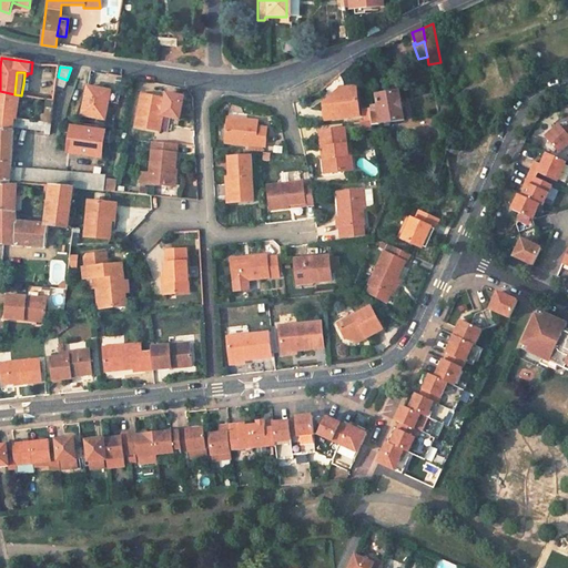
[(43,88),(23,84),(21,95),(21,97),(41,100),(43,88)]
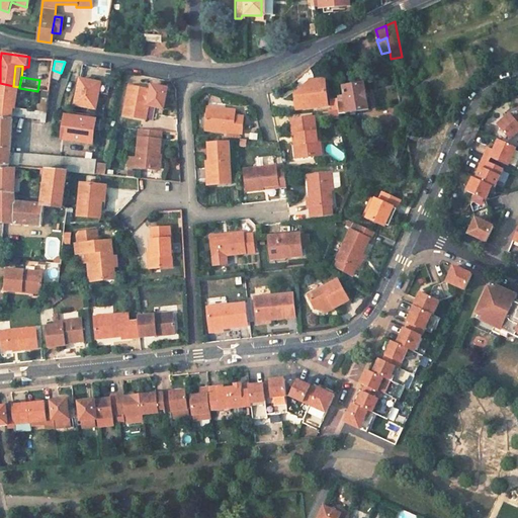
[(99,83),(81,80),(76,104),(96,108),(99,92),(98,91),(99,83)]
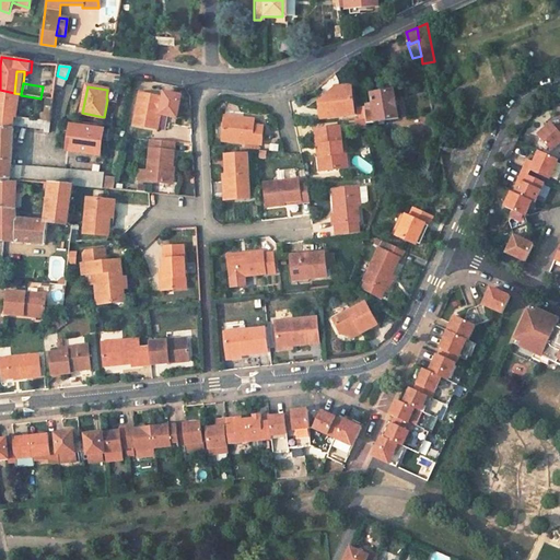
[(322,118),(356,115),(351,86),(336,88),(337,96),(324,98),(319,105),(322,118)]
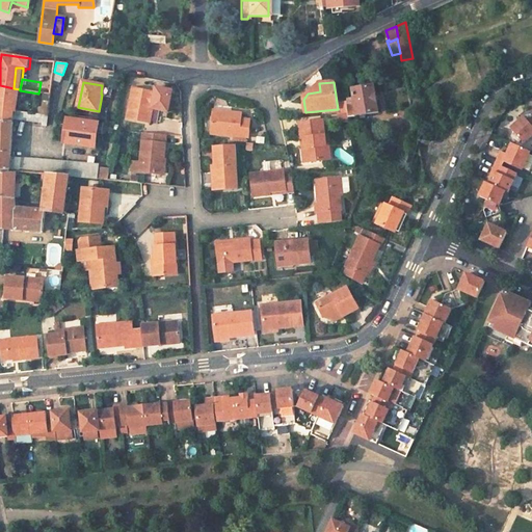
[(308,94),(320,91),(319,83),(308,94)]
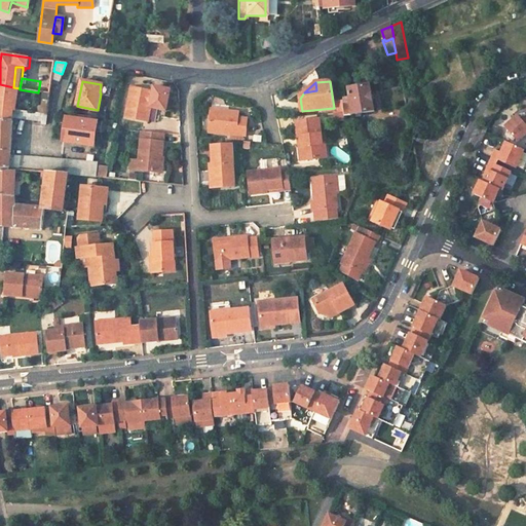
[(369,83),(348,87),(350,104),(343,105),(345,116),(374,111),(369,83)]
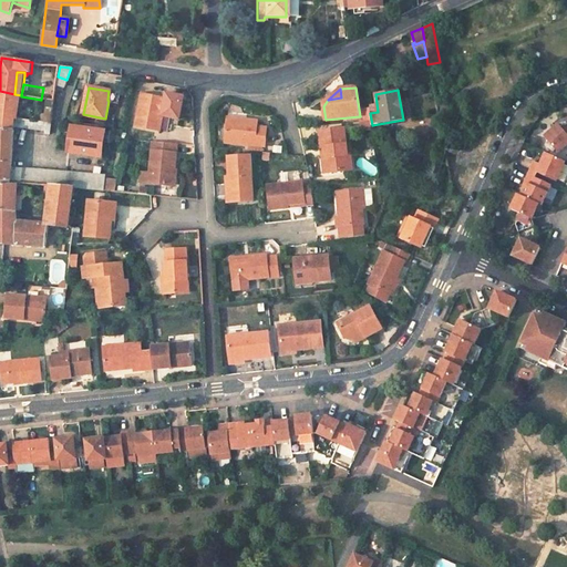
[(14,94),(0,91),(0,116),(14,119),(17,107),(20,109),(21,96),(21,95),(14,94)]
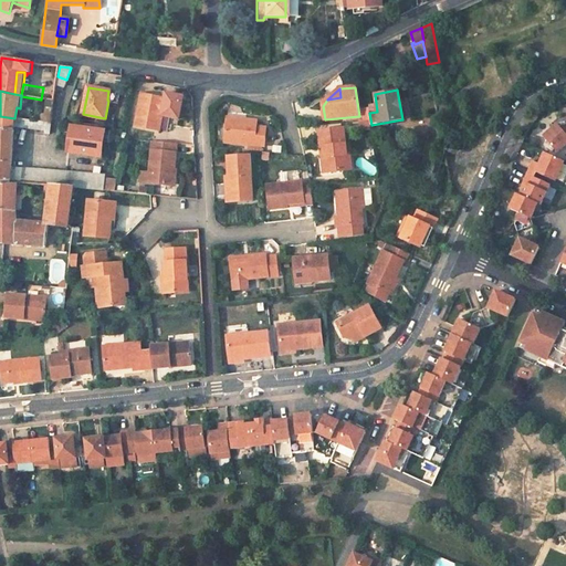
[(140,94),(134,126),(158,130),(159,123),(160,114),(170,116),(174,101),(140,94)]
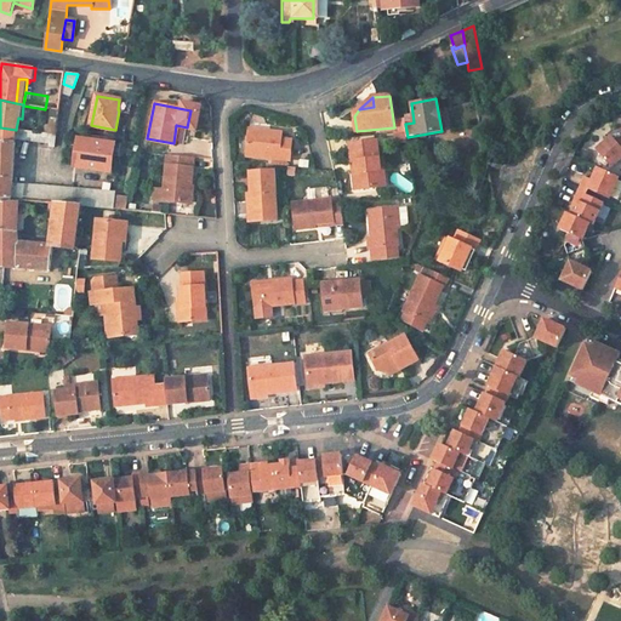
[(16,130),(0,127),(0,199),(18,200),(80,206),(86,206),(113,209),(113,192),(68,187),(15,183),(16,140),(50,143),(50,148),(55,148),(56,135),(16,130)]
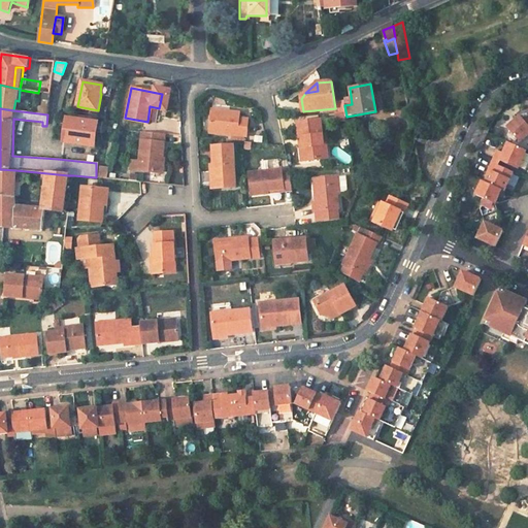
[(208,131),(246,134),(248,116),(240,114),(240,109),(228,108),(228,113),(211,112),(208,131)]
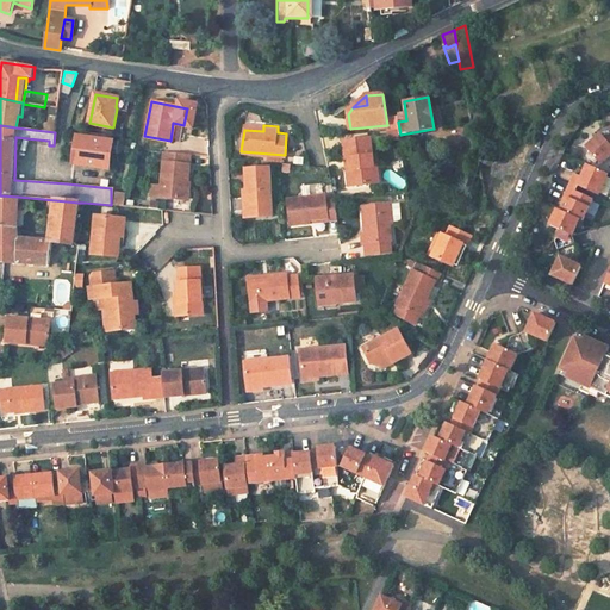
[(80,132),(74,165),(114,172),(120,139),(80,132)]
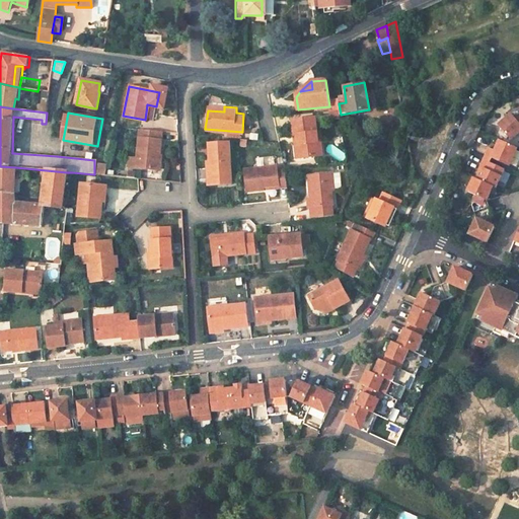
[(498,125),(512,139),(518,133),(518,114),(514,117),(511,113),(498,125)]
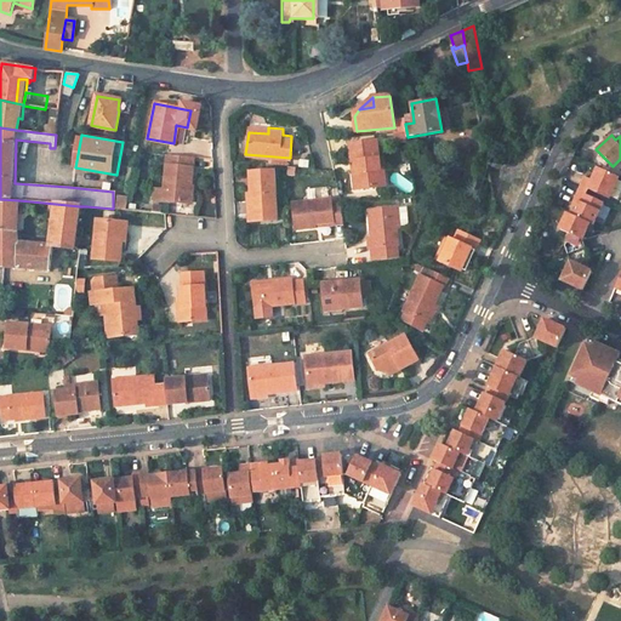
[(351,144),(355,189),(379,187),(377,171),(385,170),(383,158),(380,158),(379,142),(351,144)]
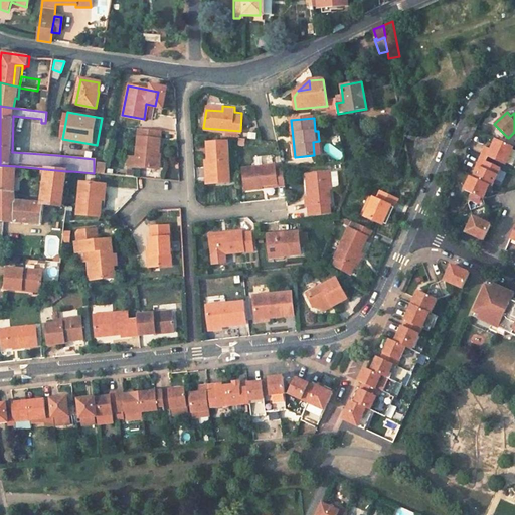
[(159,150),(161,131),(139,129),(135,166),(157,168),(159,150)]
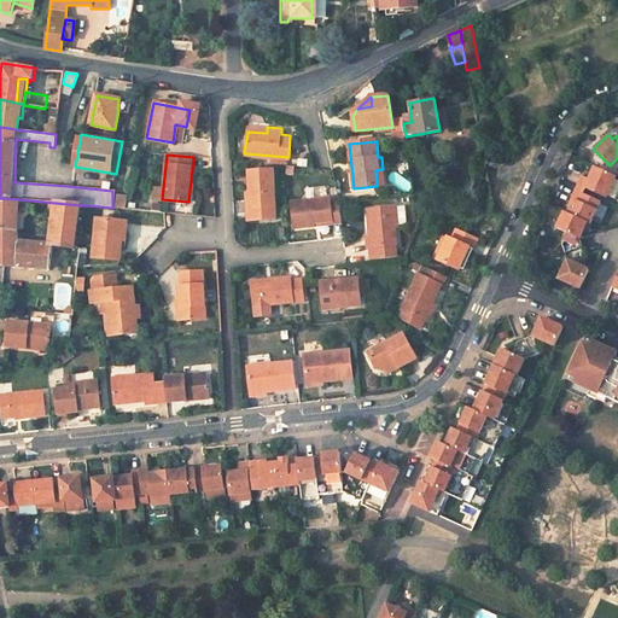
[(589,190),(606,198),(616,176),(595,167),(589,179),(582,175),(577,185),(589,190)]
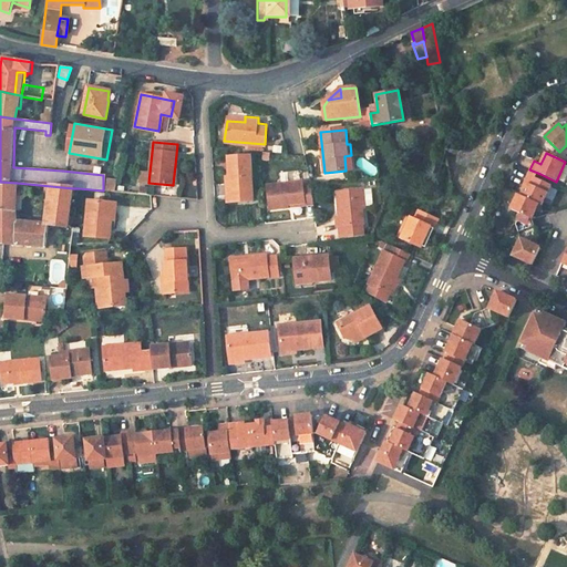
[(234,176),(235,194),(233,194),(228,194),(229,202),(254,200),(251,155),(230,156),(230,168),(232,176),(234,176)]
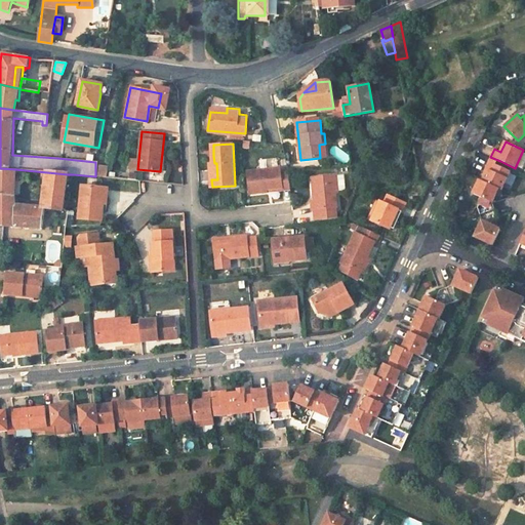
[(502,191),(511,172),(498,166),(488,162),(485,169),(488,170),(483,183),(502,191)]
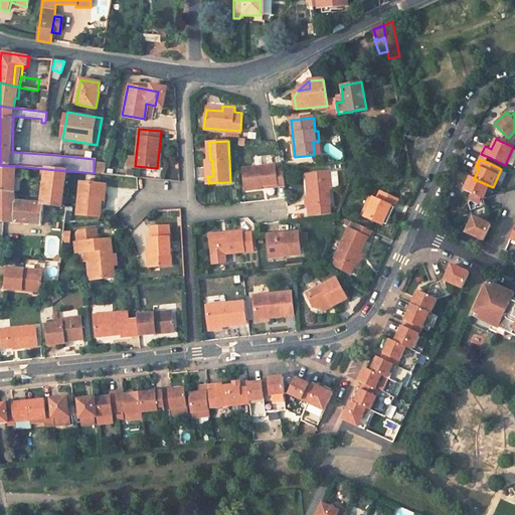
[(245,189),(267,187),(266,185),(272,184),(277,184),(278,186),(288,185),(286,169),(277,170),(276,165),(243,167),(245,189)]
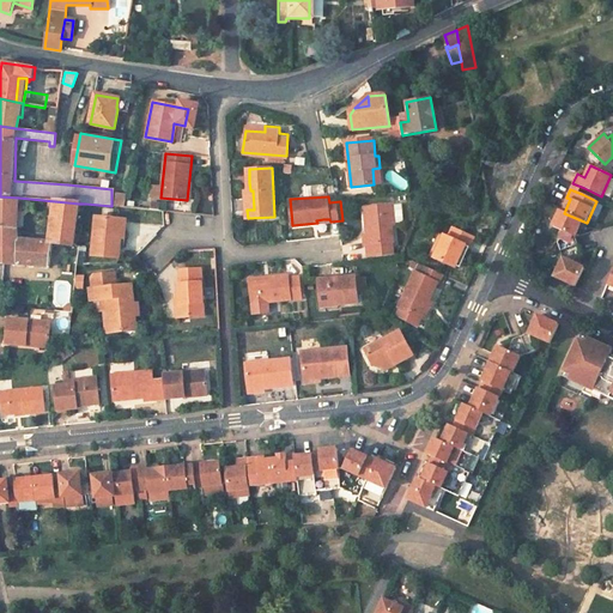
[(74,242),(76,232),(78,214),(79,204),(18,198),(0,198),(0,265),(48,268),(53,244),(74,246),(74,242)]
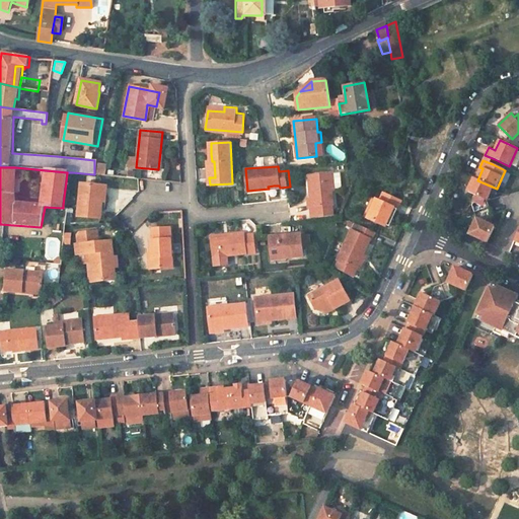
[(311,200),(312,208),(332,206),(331,191),(334,191),(332,174),(311,176),(312,193),(310,193),(311,200)]
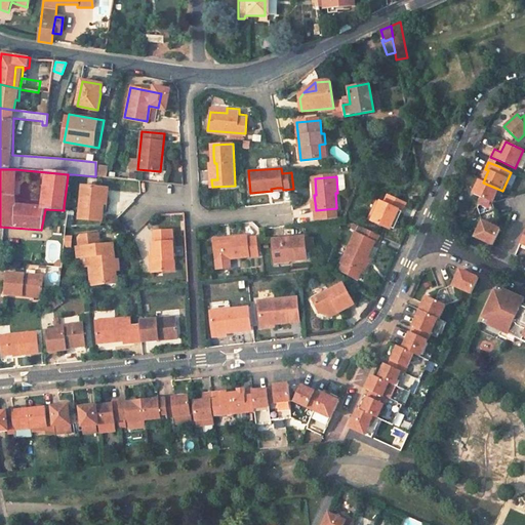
[(483,199),(479,208),(481,215),(496,210),(493,203),(502,191),(483,183),(480,180),(474,195),(483,199)]
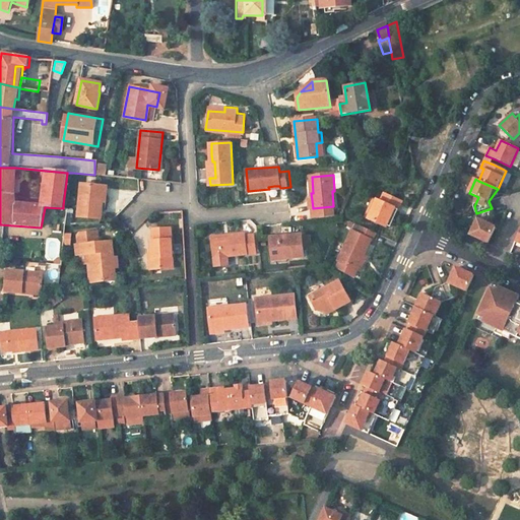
[(80,184),(77,217),(101,218),(102,208),(102,201),(99,201),(100,186),(80,184)]
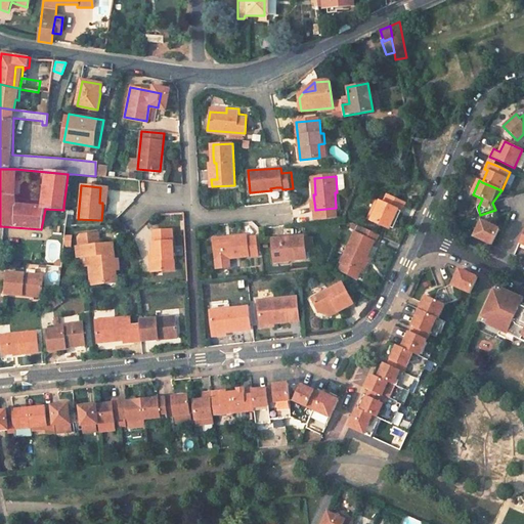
[(389,228),(397,209),(401,211),(404,203),(386,194),(383,203),(380,202),(372,220),(389,228)]
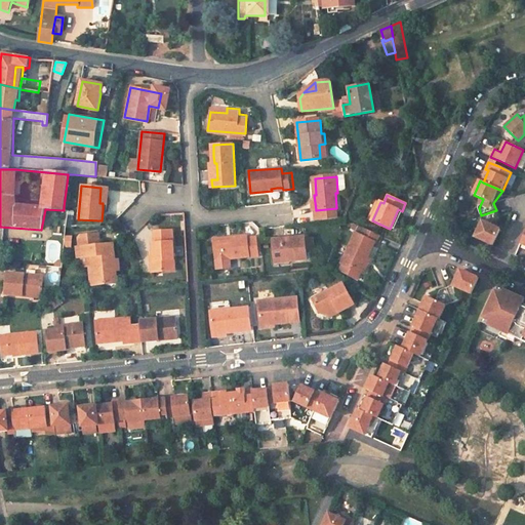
[(372,220),(380,202),(376,200),(368,219),(372,220)]
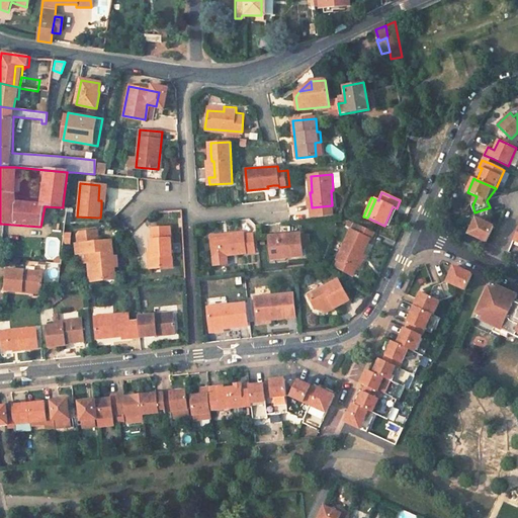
[(393,206),(384,226),(389,227),(397,208),(393,206)]
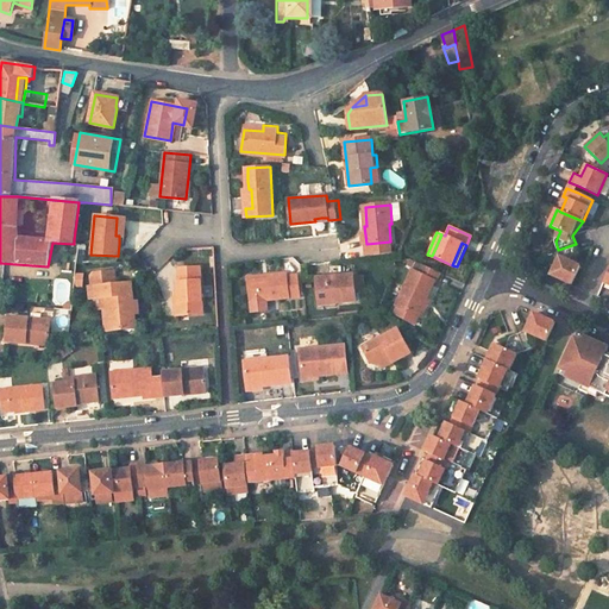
[(562,258),(553,277),(563,282),(573,286),(582,267),(573,263),(579,251),(576,244),(558,250),(562,258)]
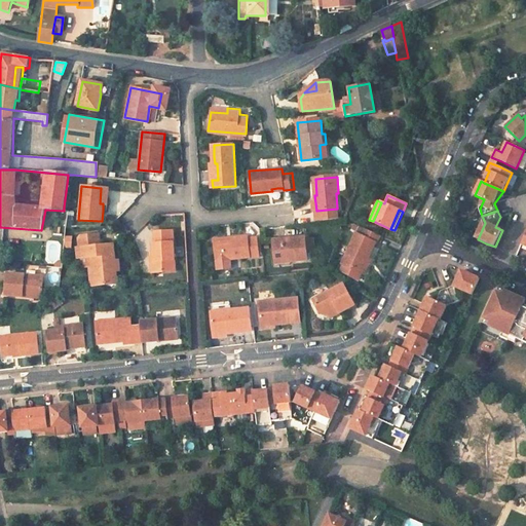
[(153,242),(154,260),(151,261),(152,272),(176,270),(173,229),(155,231),(155,236),(156,242),(153,242)]
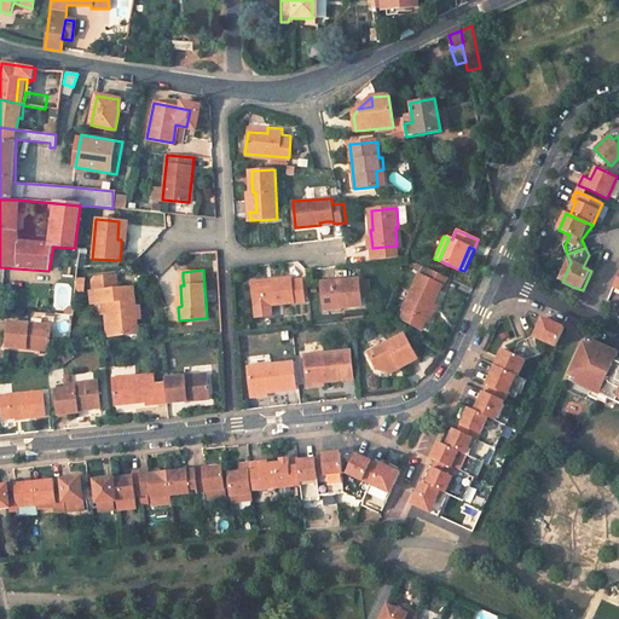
[(427,320),(437,300),(443,287),(444,287),(449,278),(433,271),(429,279),(420,275),(404,311),(427,320)]
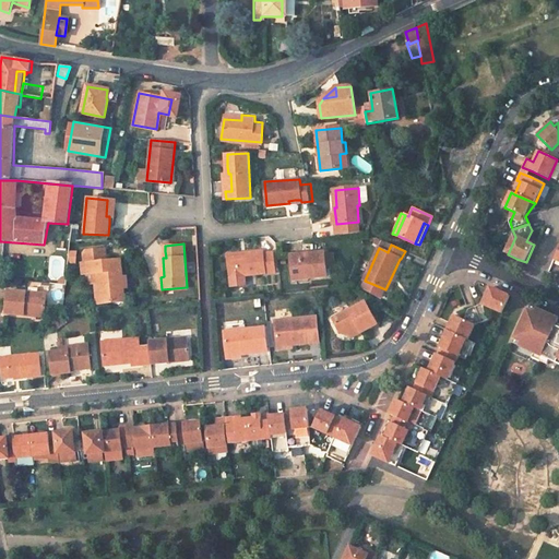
[(98,273),(102,304),(125,301),(123,288),(127,288),(126,276),(122,276),(121,269),(121,260),(106,261),(105,249),(87,250),(83,254),(84,263),(87,263),(88,274),(98,273)]
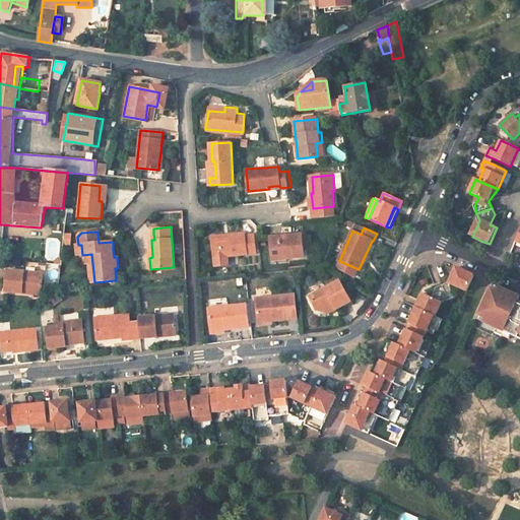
[(213,257),(257,253),(255,235),(247,236),(246,233),(238,233),(230,234),(230,238),(211,240),(213,257)]
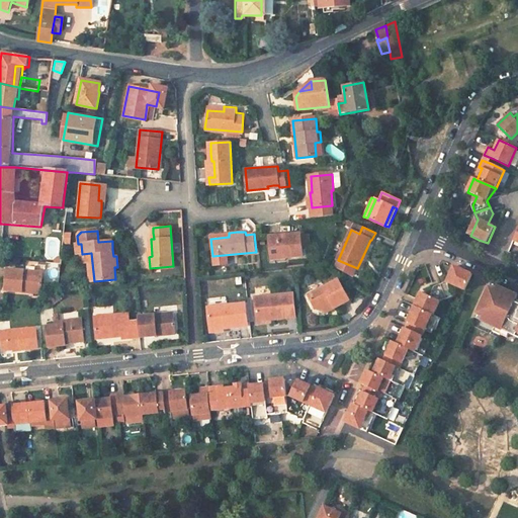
[(270,255),(285,254),(285,257),(303,255),(300,235),(284,236),(269,237),(270,255)]
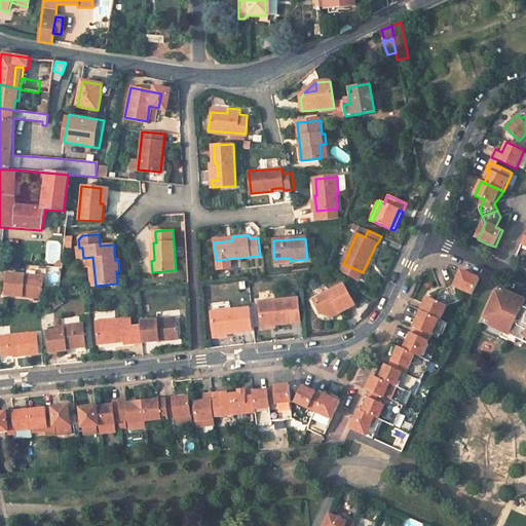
[(366,273),(373,256),(371,255),(363,272),(366,273)]
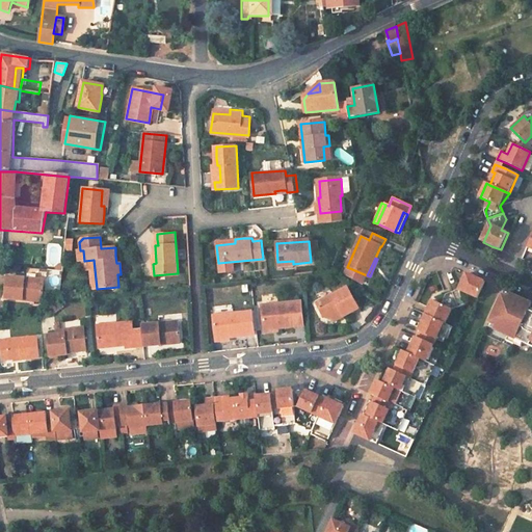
[(466,273),(458,289),(451,291),(457,307),(464,303),(469,293),(477,297),(484,282),(471,276),(466,273)]
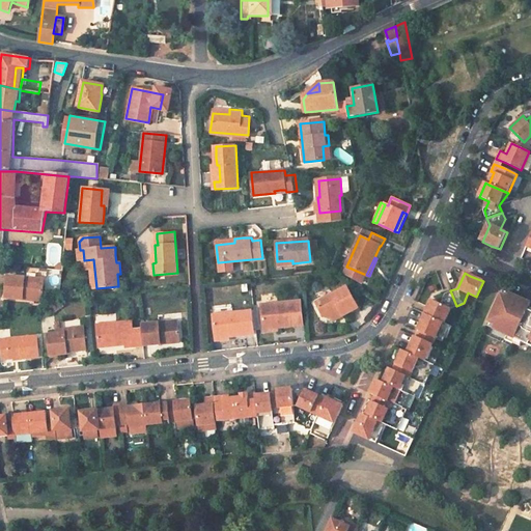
[(44,279),(7,277),(6,299),(24,300),(24,297),(43,299),(44,279)]
